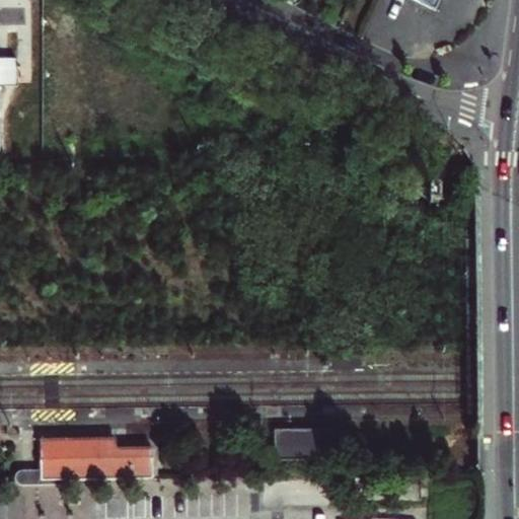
[(439,0),(376,0),(427,25),(439,0)]
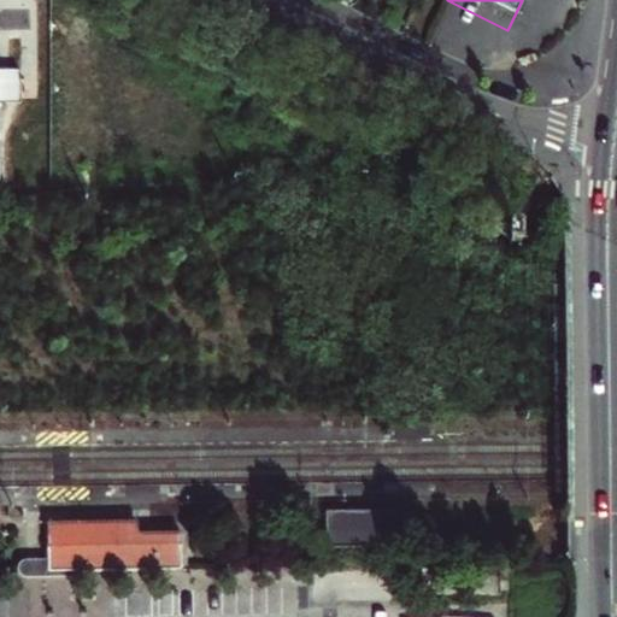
[(0,101),(19,103),(18,70),(0,70),(0,101)]
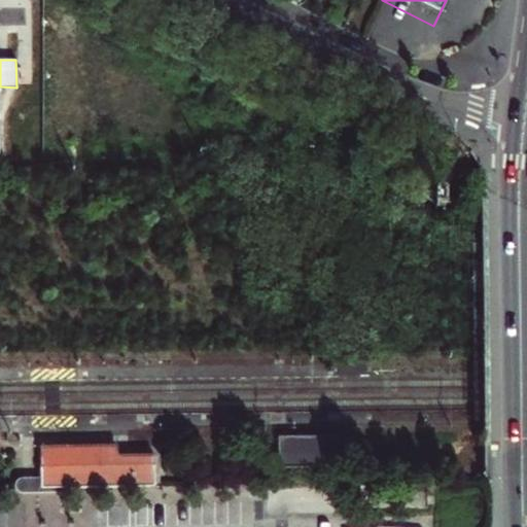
[(281,466),(336,465),(335,435),(281,436),(281,466)]
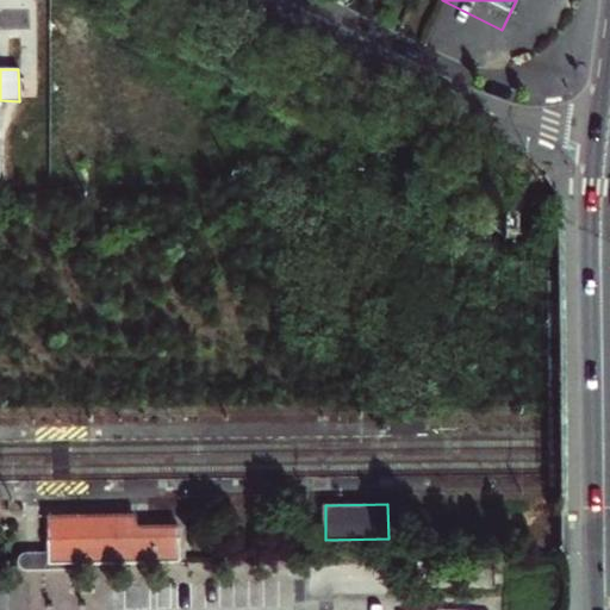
[(76,565),(178,564),(176,527),(136,527),(135,516),(62,517),(48,517),(48,553),(48,566),(63,565),(76,565)]
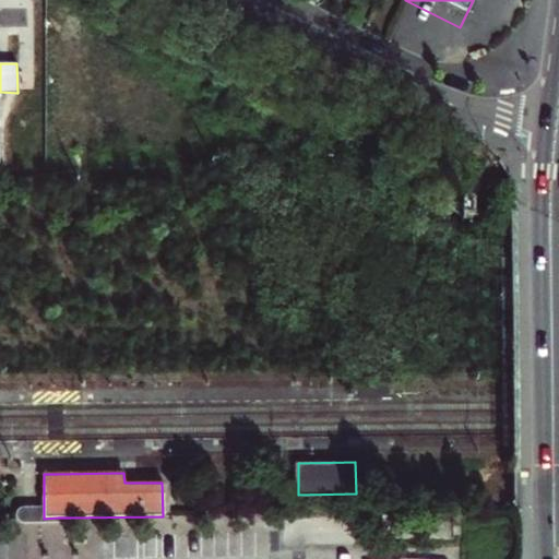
[(15,519),(16,520),(26,525),(70,524),(70,518),(44,519),(44,507),(26,508),(21,509),(18,512),(15,515),(15,519)]
